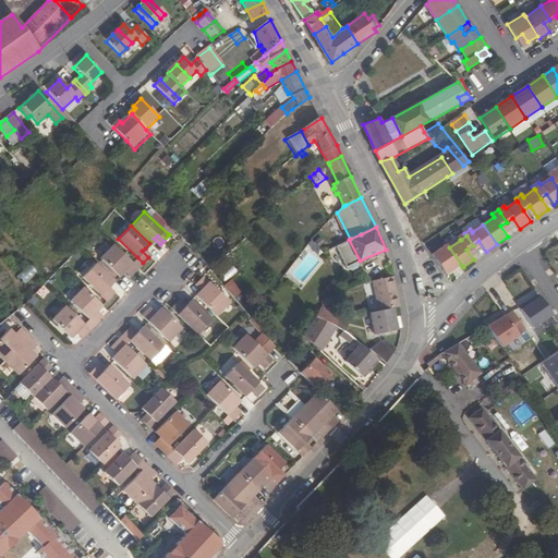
[(349,240),(336,246),(346,267),(347,268),(352,270),(358,268),(360,263),(360,261),(349,240)]
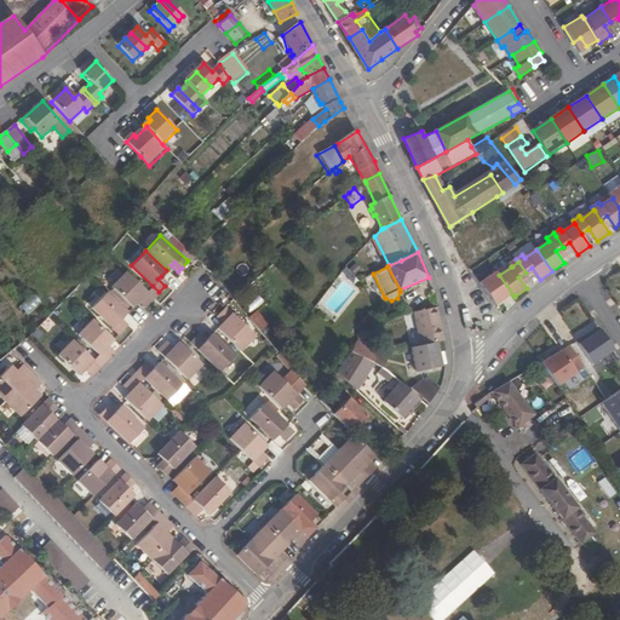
[(147,291),(126,270),(112,286),(132,306),(137,302),(141,298),(148,304),(154,298),(147,291)]
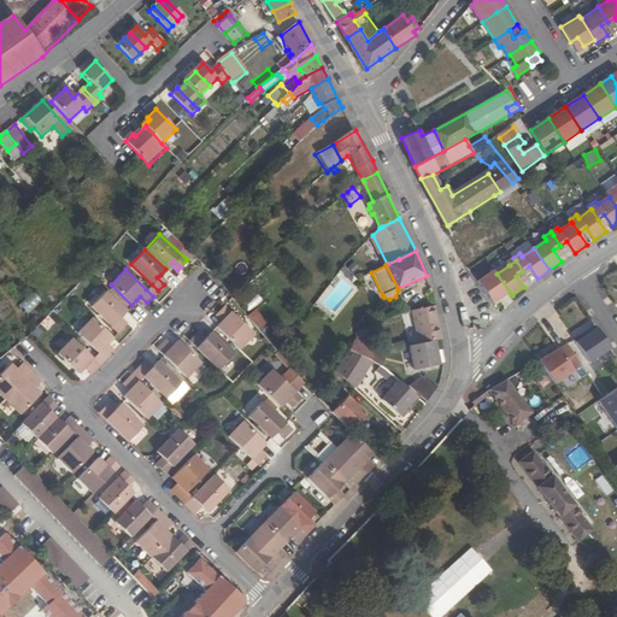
[(480,285),(494,304),(510,293),(497,274),(494,270),(479,282),(480,285)]
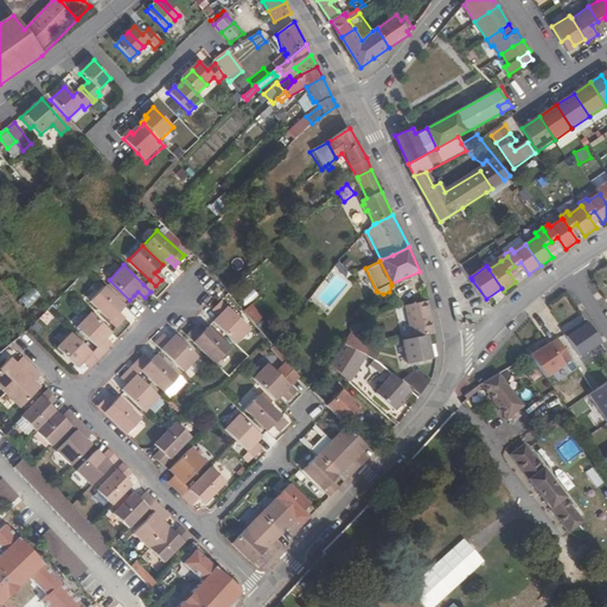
[(149,280),(144,285),(151,292),(155,286),(149,280)]
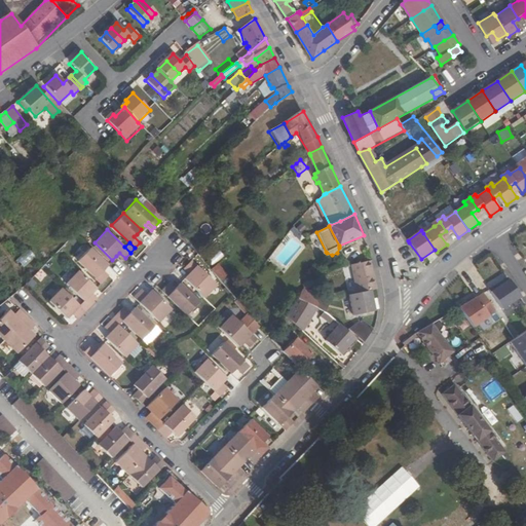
[(108,265),(89,248),(77,260),(101,283),(106,277),(101,272),(104,269),(108,265)]
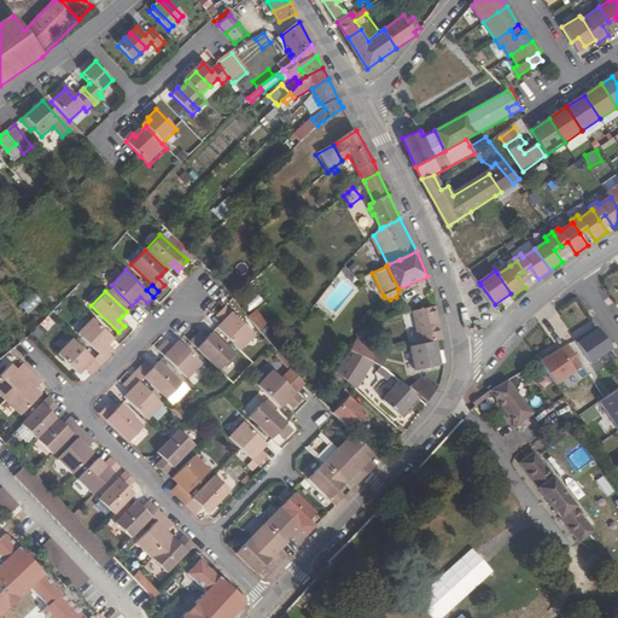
[(29,314),(42,302),(34,292),(21,304),(29,314)]
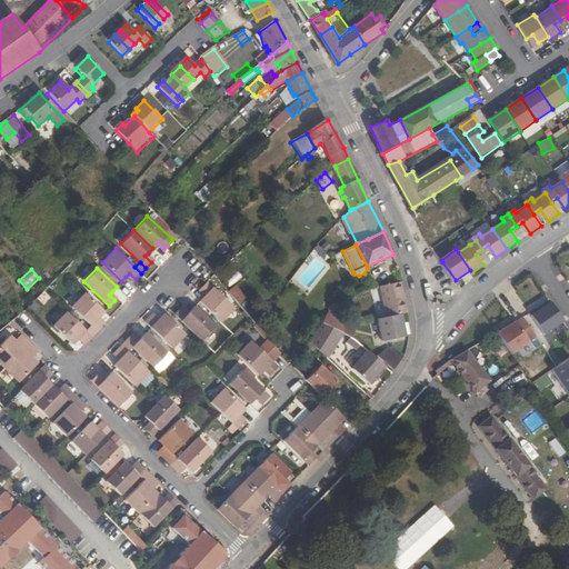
[(229,286),(242,278),(238,270),(225,279),(229,286)]
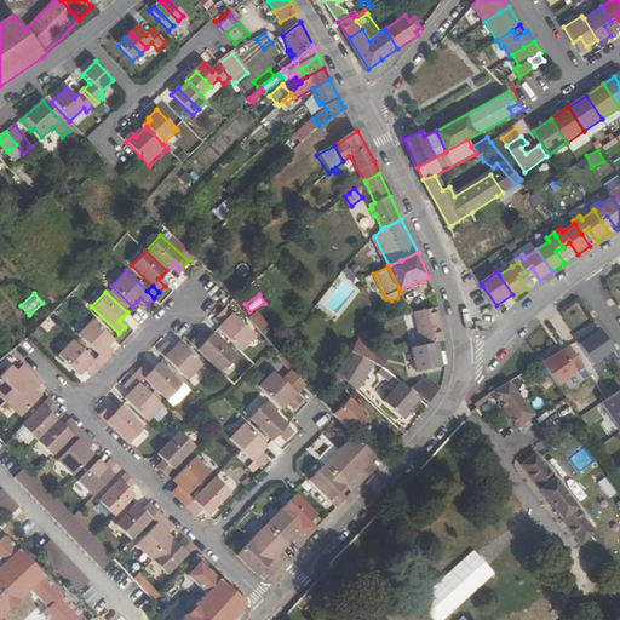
[(141,298),(137,302),(144,308),(148,304),(141,298)]
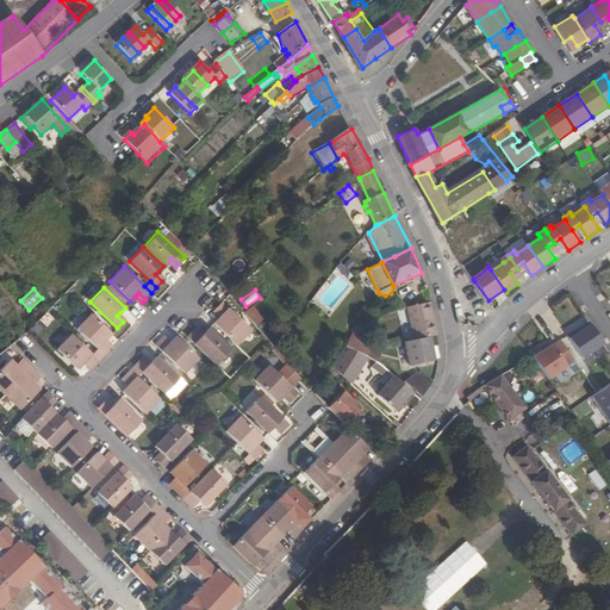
[(218,317),(213,322),(236,344),(251,329),(221,299),(215,306),(222,313),(218,317)]
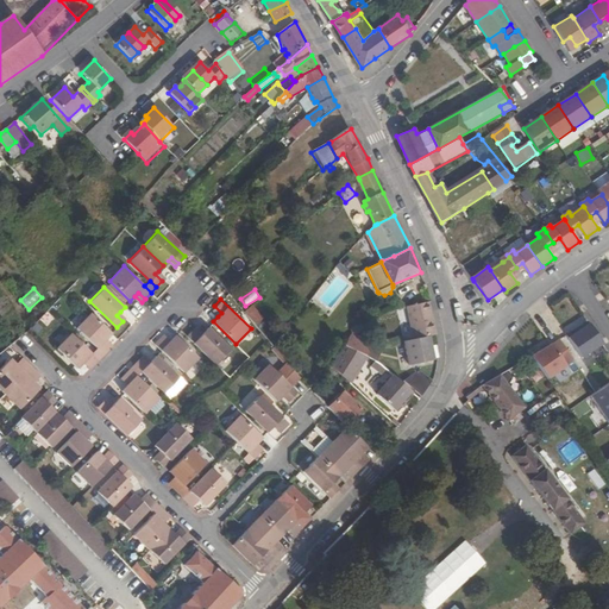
[(429,301),(408,306),(415,338),(431,336),(437,334),(429,301)]
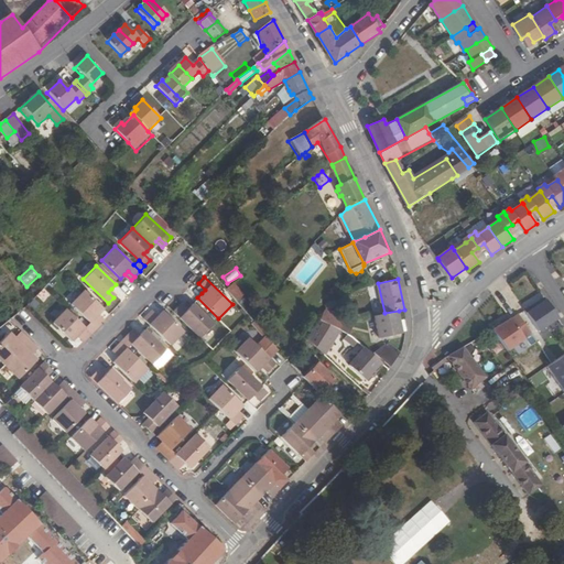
[(195,286),(202,293),(205,290),(198,283),(195,286)]
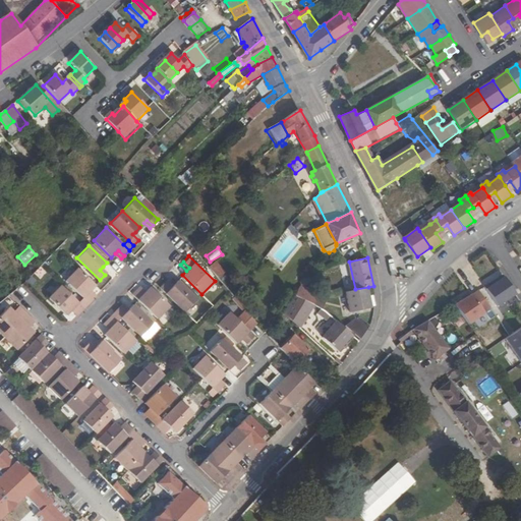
[(96,285),(77,268),(65,281),(83,297),(89,302),(94,297),(89,293),(92,290),(96,285)]
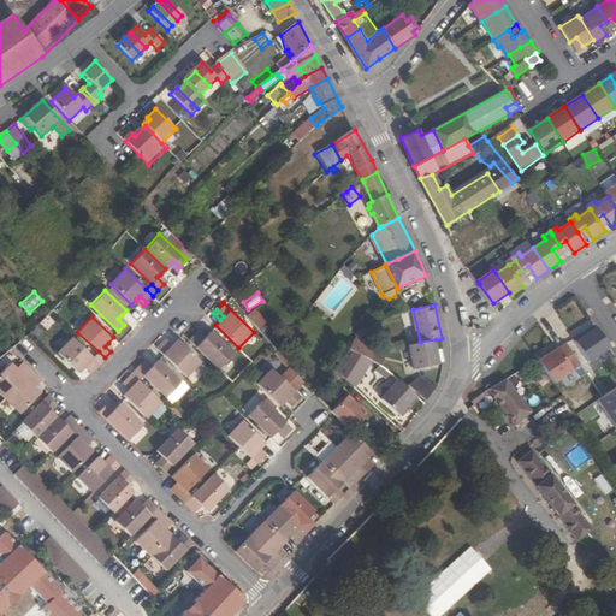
[(596,325),(582,333),(584,337),(597,327),(596,325)]
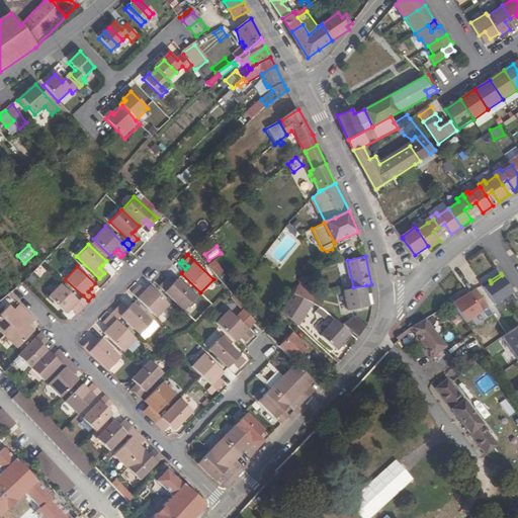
[(495,304),(513,291),(502,275),(491,283),(490,280),(483,285),(495,304)]
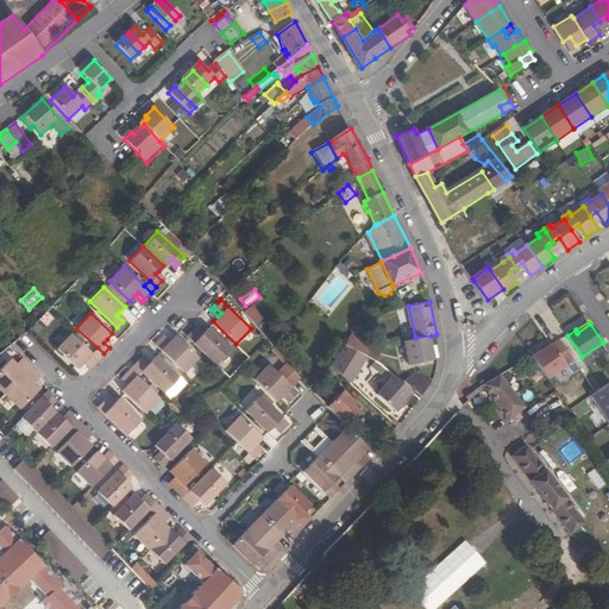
[(195,326),(193,328),(200,336),(202,332),(195,326)]
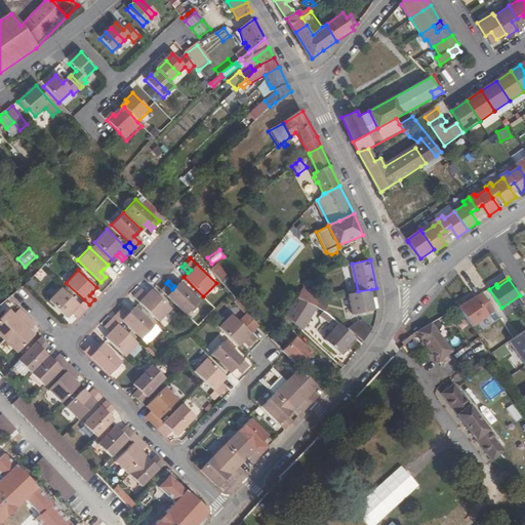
[(166,283),(161,288),(187,314),(199,301),(178,282),(174,286),(172,289),(166,283)]
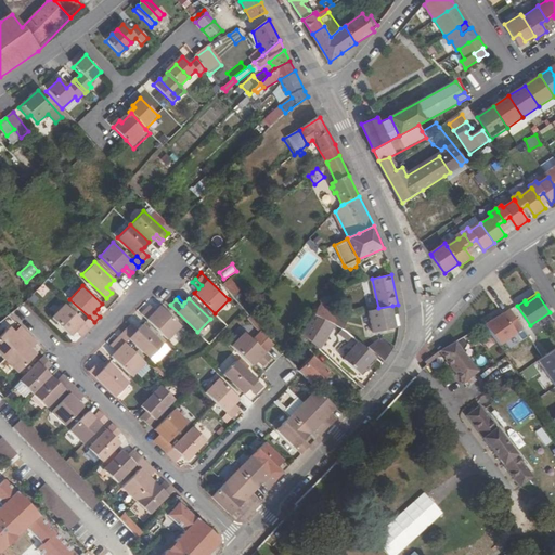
[(320,300),(313,311),(333,322),(339,312),(320,300)]
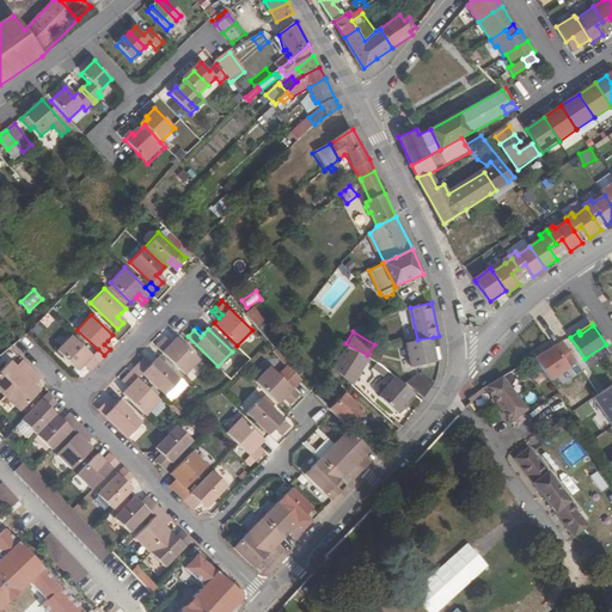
[(93,355),(72,335),(56,352),(77,371),(83,366),(86,361),(93,367),(99,361),(93,355)]
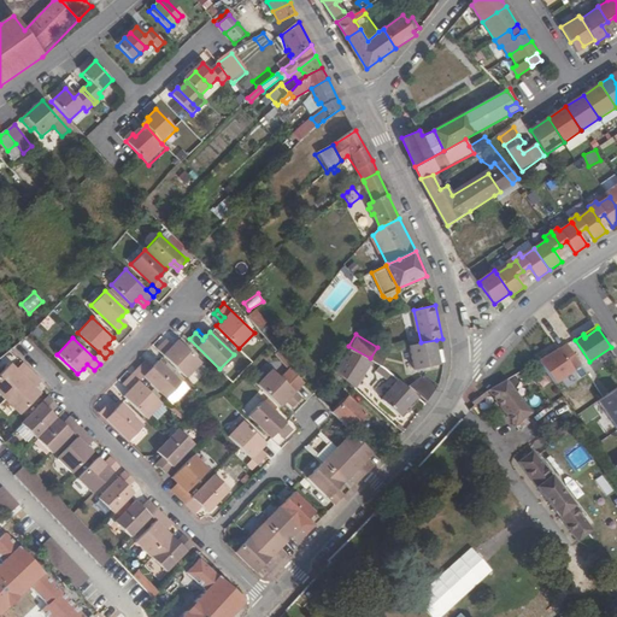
[(163,341),(157,347),(186,376),(201,360),(178,338),(172,344),(169,347),(163,341)]
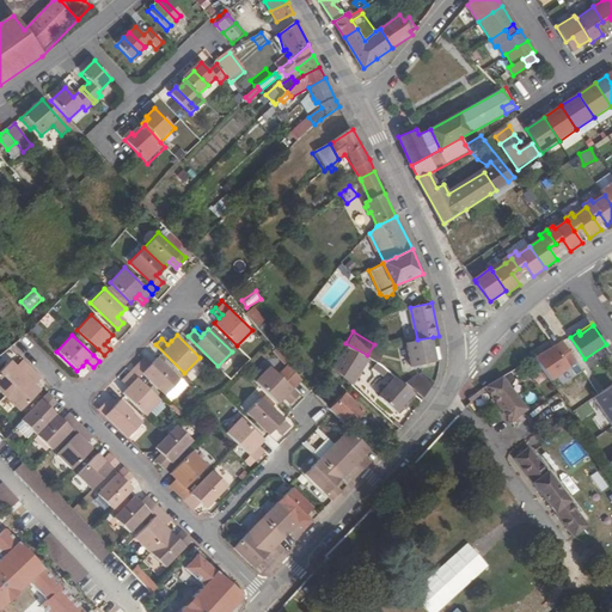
[(417,340),(409,342),(414,365),(438,360),(433,337),(417,340)]
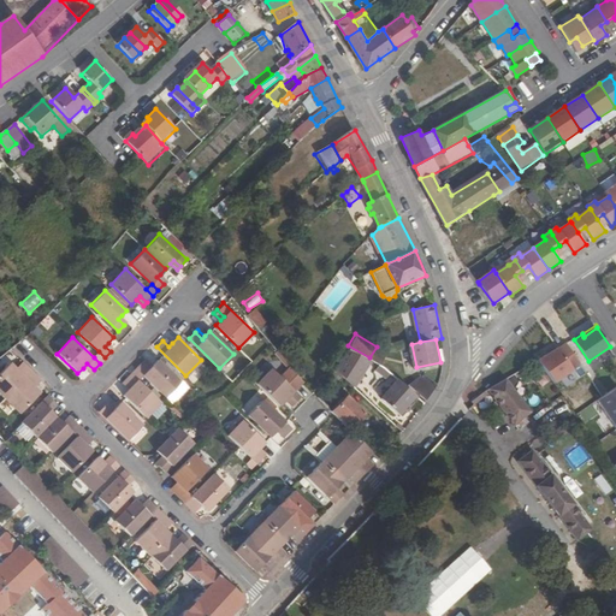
[(341,374),(354,386),(372,360),(369,357),(348,345),(333,368),(341,374)]
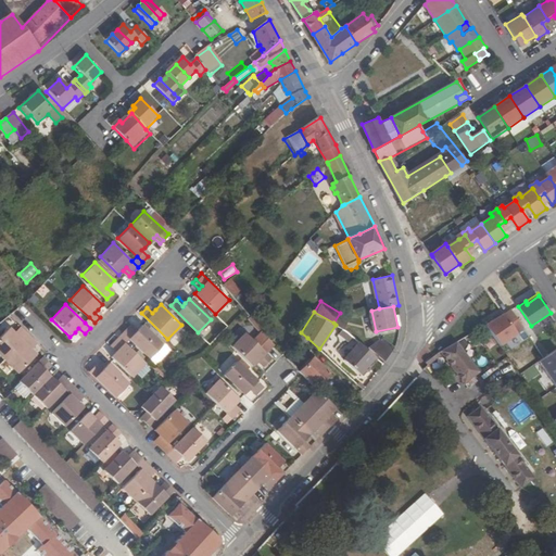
[(333,323),(336,325),(346,330),(351,324),(339,315),(333,323)]
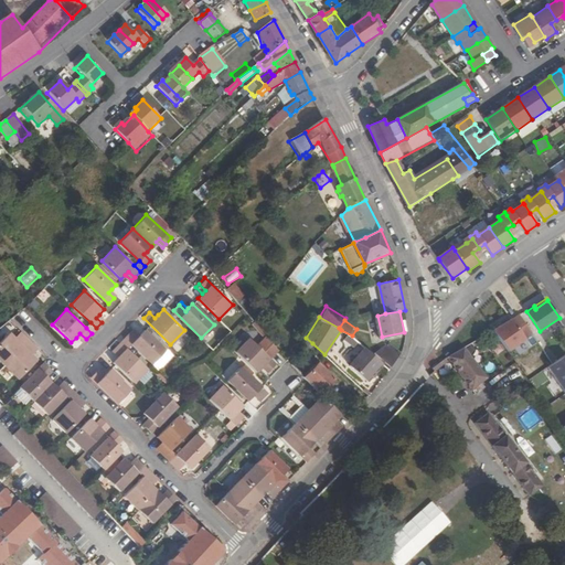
[(508,352),(524,340),(511,320),(493,331),(508,352)]
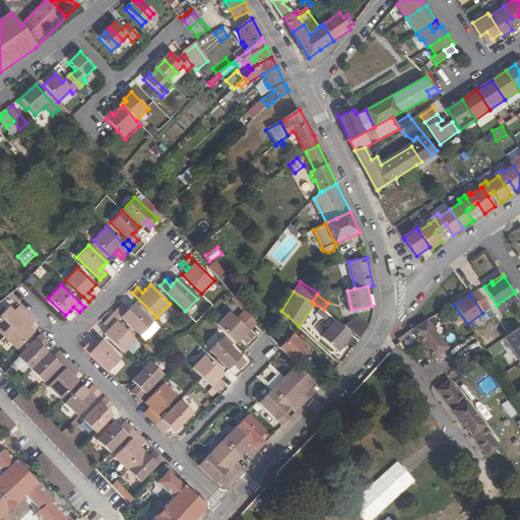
[(88,302),(83,297),(79,302),(84,307),(88,302)]
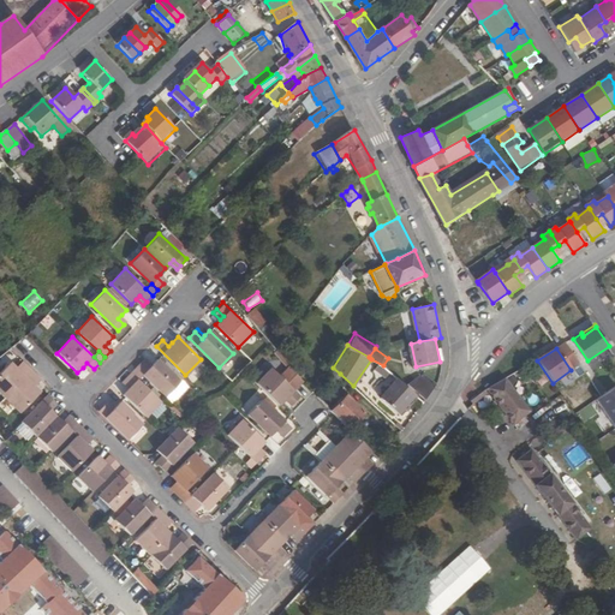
[(143,360),(137,366),(143,374),(166,395),(180,381),(157,358),(151,364),(149,366),(143,360)]
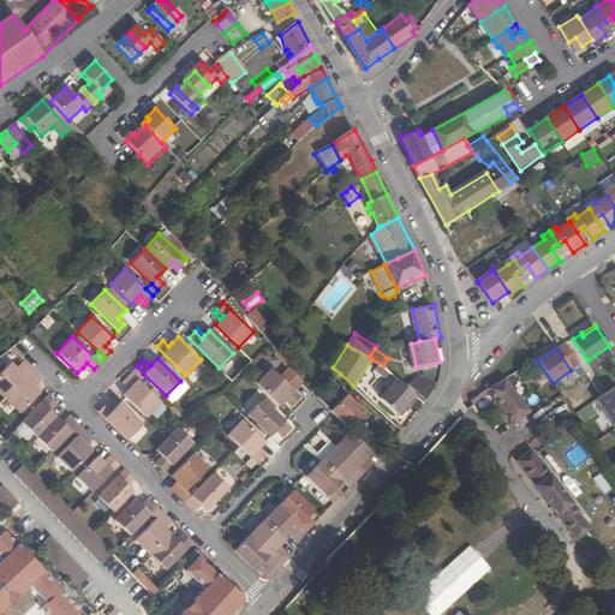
[(83,368),(89,374),(94,369),(87,363),(83,368)]
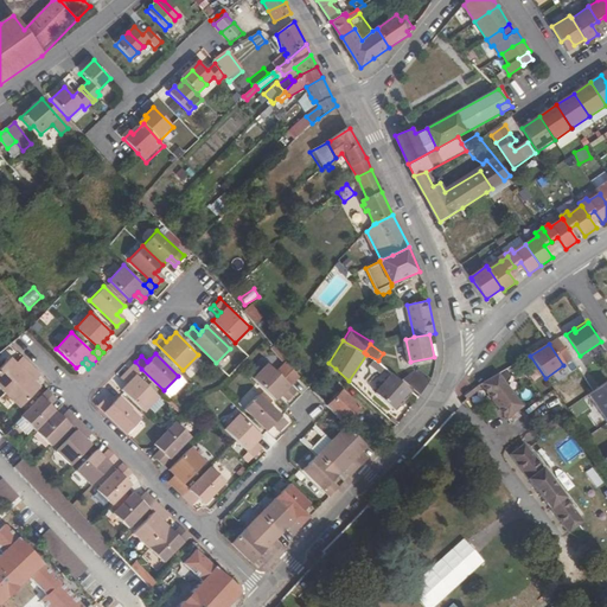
[(0,368),(0,393),(2,395),(30,369),(23,363),(17,369),(13,365),(8,359),(0,368)]
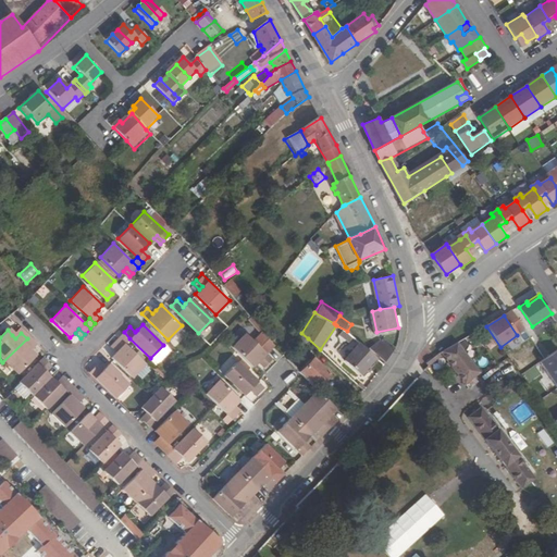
[(17,330),(12,335),(15,338),(21,333),(17,330)]
